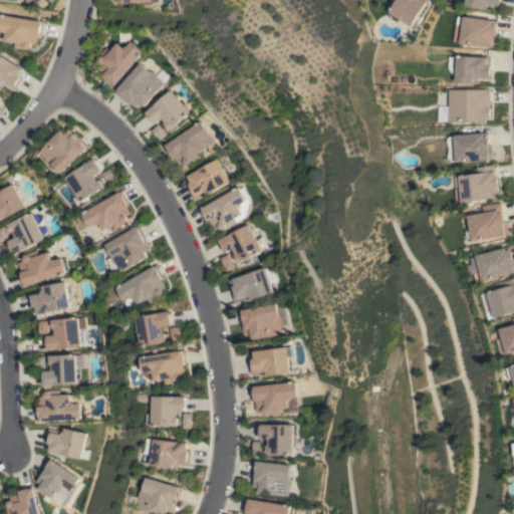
[(427,0),(413,26),(401,19),(399,22),(389,16),(391,13),(391,12),(398,0),(427,0)]
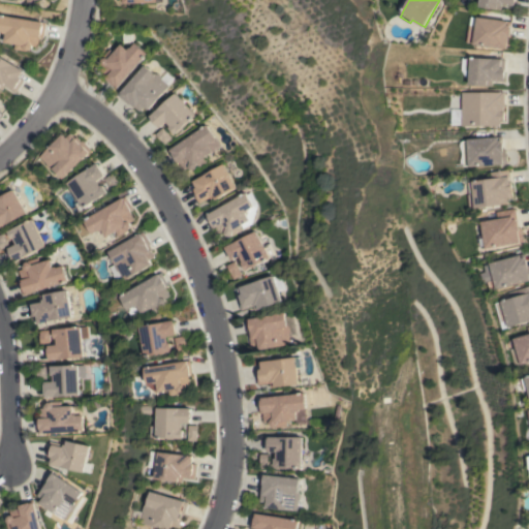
[(478,0),(514,0),(514,5),(502,4),(501,9),(478,6),(478,0)]
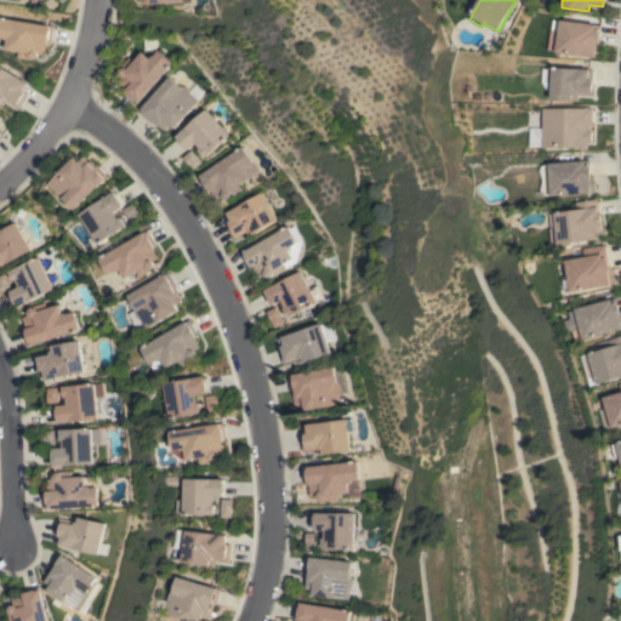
[(0,17),(55,26),(51,44),(47,43),(46,55),(39,53),(39,56),(34,60),(32,58),(33,60),(18,57),(20,51),(7,49),(9,39),(5,39),(4,38),(0,36),(0,17)]
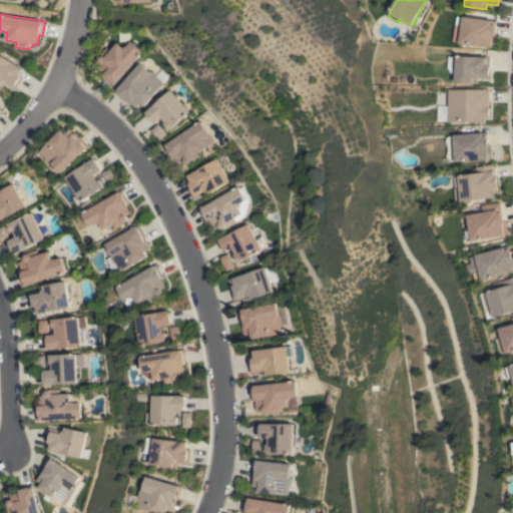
[(459,42),(462,16),(495,21),(495,26),(496,26),(495,33),(497,34),(495,47),(459,42)]
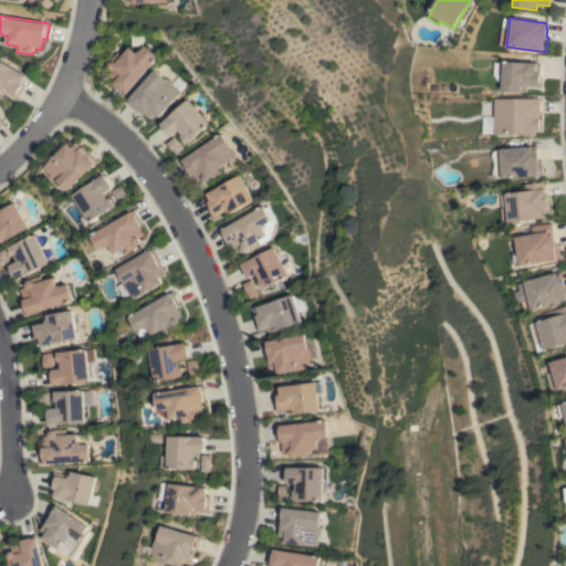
[(124,95),(112,85),(115,82),(106,73),(109,70),(108,67),(107,66),(108,64),(108,63),(108,61),(116,52),(121,56),(128,48),(135,53),(137,51),(139,51),(144,45),(157,56),(124,95)]
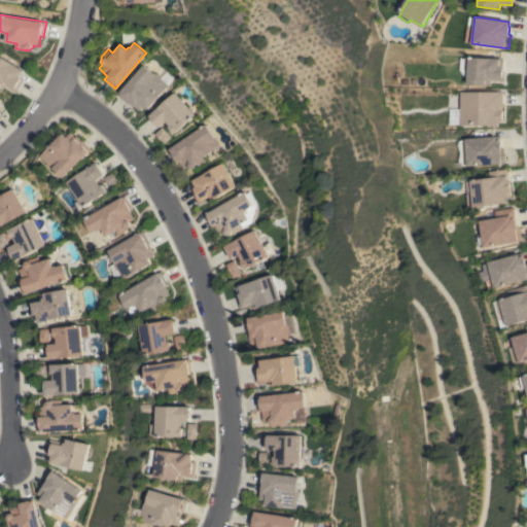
[(0,55),(24,70),(20,77),(24,80),(16,93),(6,85),(3,90),(0,86),(0,55)]
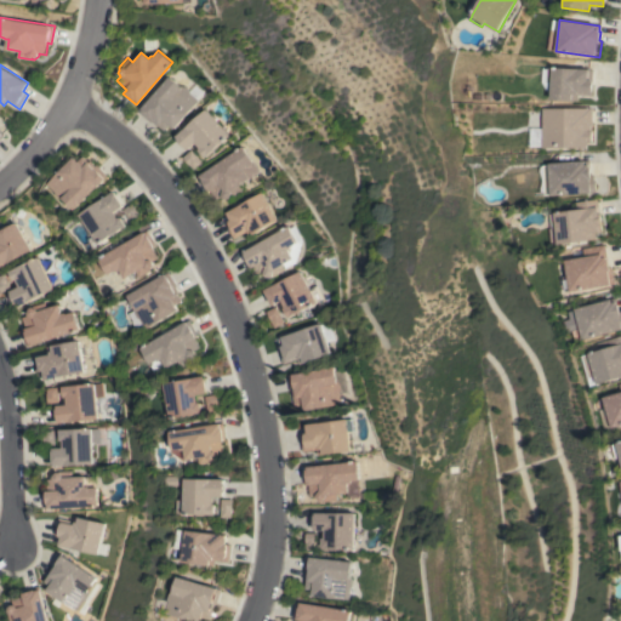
[(551,83),(546,83),(547,68),(552,68),(587,69),(592,69),(591,95),(577,95),(577,101),(551,100),(551,83)]
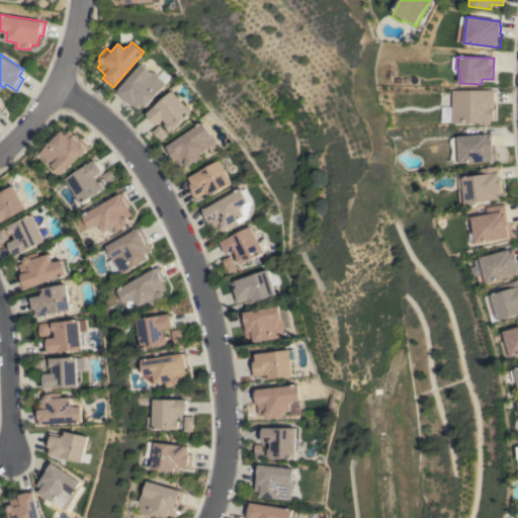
[(141,64),(148,70),(149,69),(152,72),(154,72),(159,76),(164,71),(170,77),(146,107),(142,104),(138,108),(133,104),(132,105),(126,101),(125,102),(115,93),(141,64)]
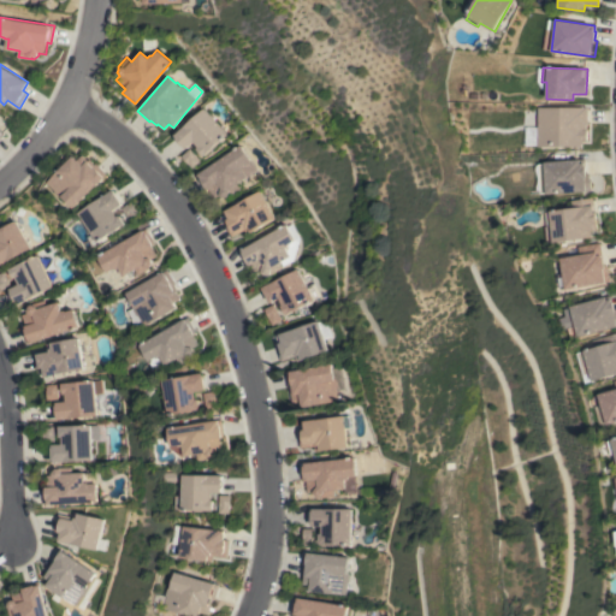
[(587,107),(587,124),(585,124),(585,129),(587,129),(587,140),(581,140),(582,146),(537,146),(537,107),(587,107)]
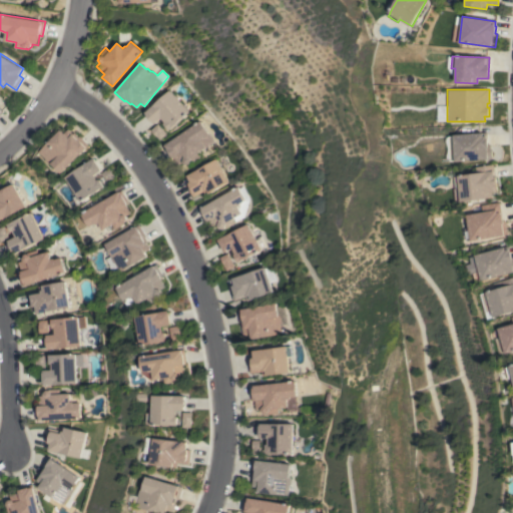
[(170,90),(190,112),(170,130),(164,123),(165,122),(161,117),(155,123),(145,112),(170,90)]
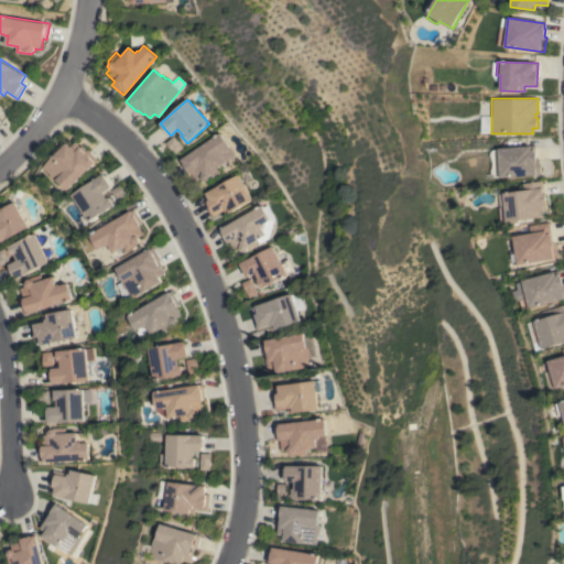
[(220,132),(230,147),(225,151),(224,153),(221,154),(227,162),(217,169),(220,173),(210,180),(209,179),(207,181),(203,180),(202,177),(197,181),(192,172),(190,173),(184,164),(182,165),(179,161),(220,132)]
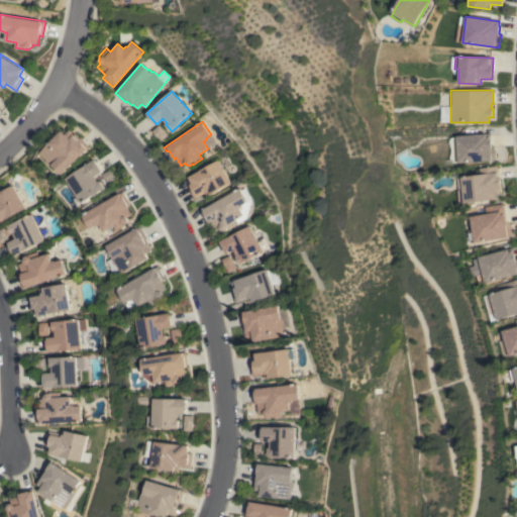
[(64,174),(54,165),(53,166),(50,166),(46,162),(47,160),(40,152),(62,130),(66,134),(70,129),(75,134),(76,133),(80,138),(81,137),(90,146),(64,174)]
